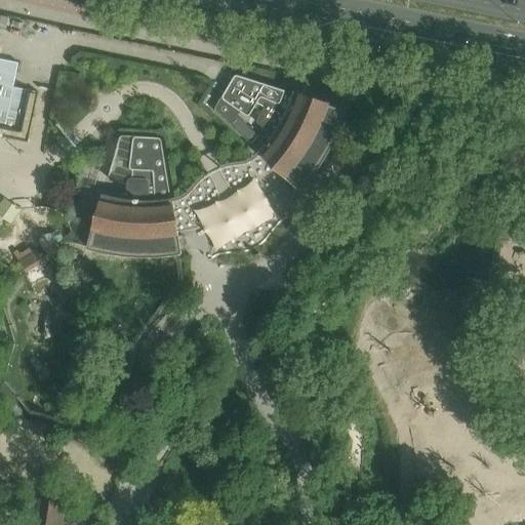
[(0,137),(29,144),(39,95),(13,90),(18,67),(0,62),(0,137)]
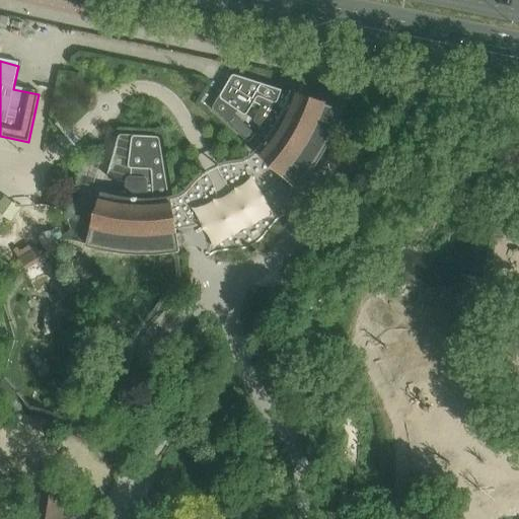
[(331,137),(338,123),(343,108),(291,91),(290,92),(283,90),(236,75),(235,75),(234,75),(233,75),(232,75),(232,76),(221,95),(221,96),(220,96),(221,97),(221,98),(222,99),(239,112),(243,115),(244,115),(245,115),(246,115),(247,115),(247,114),(248,114),(248,113),(254,102),(262,106),(254,118),(254,120),(255,122),(267,129),(266,131),(261,137),(252,146),(256,149),(258,151),(283,174),(288,178),(296,187),(297,186),(306,174),(315,162),(318,158),(323,150),(326,144),(331,137)]
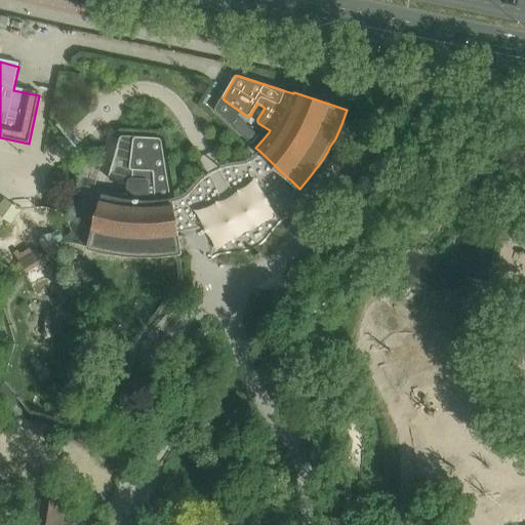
[(94,227),(88,247),(97,249),(99,249),(104,250),(119,253),(134,254),(151,254),(165,254),(175,253),(182,252),(179,242),(172,202),(172,198),(171,198),(162,142),(162,140),(162,139),(161,139),(161,138),(160,138),(159,138),(137,136),(136,136),(136,137),(135,137),(134,137),(134,138),(134,139),(133,139),(130,165),(130,166),(130,167),(130,168),(131,169),(132,169),(132,170),(133,170),(133,177),(131,177),(129,178),(128,179),(126,198),(115,197),(104,194),(94,227)]
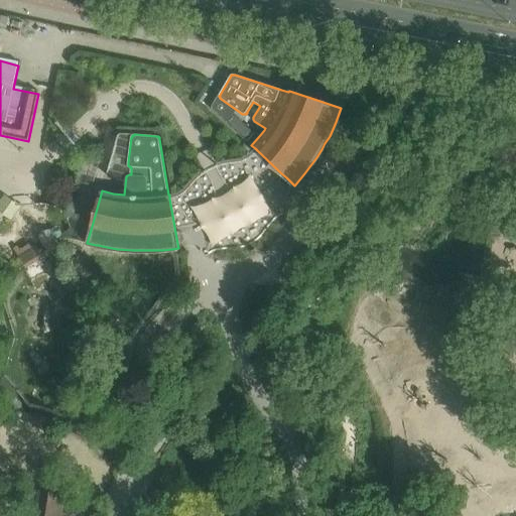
[(257,150),(255,148),(252,151),(250,153),(248,154),(247,155),(246,155),(245,156),(244,156),(243,157),(241,157),(239,157),(238,158),(236,158),(234,158),(232,158),(230,158),(228,159),(226,159),(224,160),(221,160),(218,162),(216,163),(211,165),(209,166),(206,167),(204,169),(203,169),(200,172),(198,174),(195,176),(192,178),(191,180),(189,183),(187,184),(186,186),(184,187),(182,189),(180,190),(178,191),(174,192),(172,194),(168,194),(169,198),(173,197),(175,196),(179,195),(182,192),(186,190),(188,188),(190,186),(194,182),(197,179),(199,177),(203,174),(206,172),(208,171),(214,167),(217,166),(218,165),(222,164),(226,162),(230,162),(233,161),(239,161),(242,160),(245,159),(248,157),(251,156),(253,154),(255,152),(257,150)]
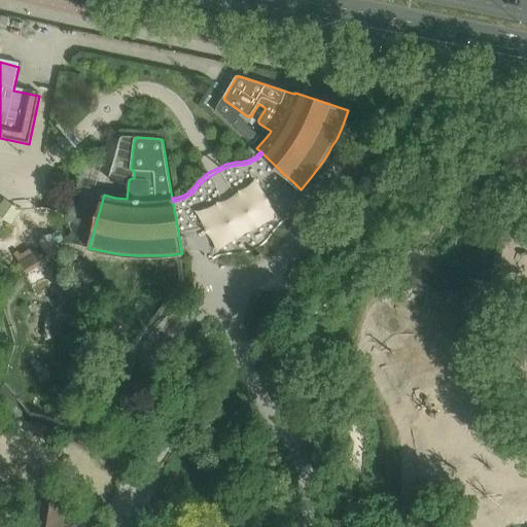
[(0,214),(10,223),(21,210),(7,200),(0,208),(0,214)]
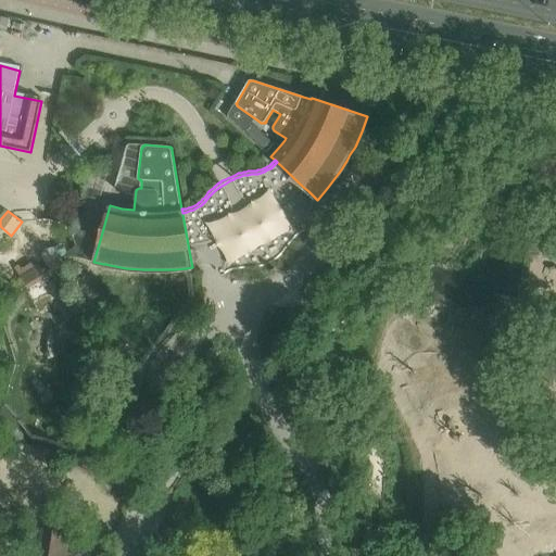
[(26,285),(28,289),(48,278),(46,273),(42,268),(39,263),(29,269),(20,275),(22,277),(26,285)]
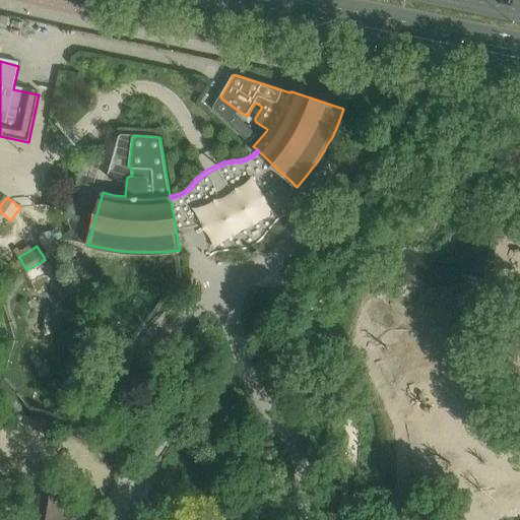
[(55,342),(47,361),(57,365),(65,347),(55,342)]
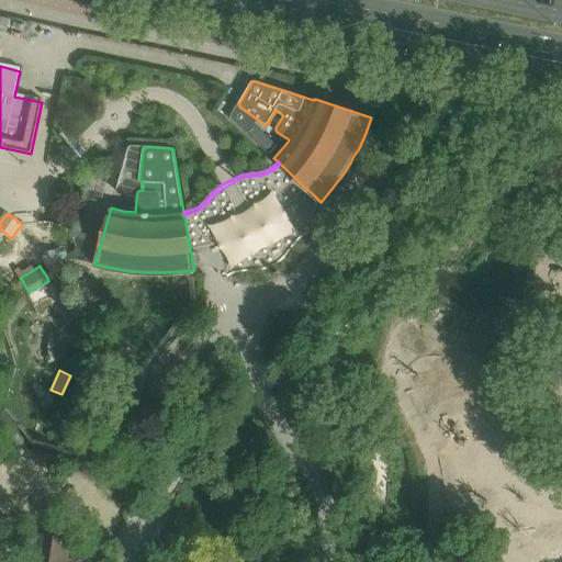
[(76,373),(72,391),(85,395),(89,375),(76,373)]
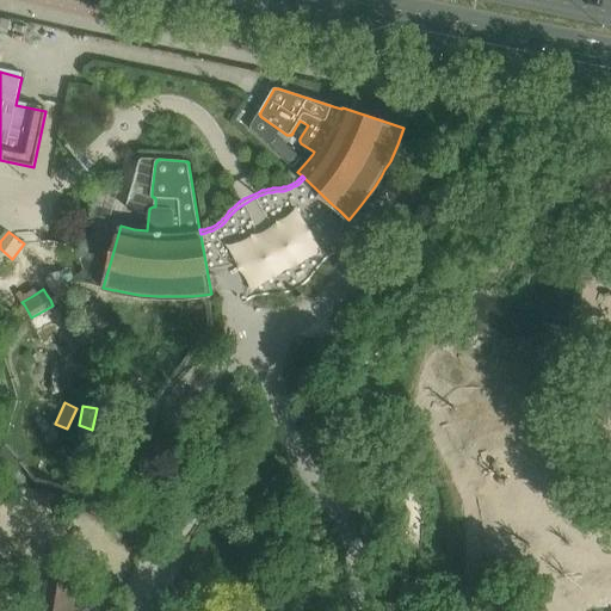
[(66,610),(71,585),(48,581),(42,610),(66,610)]
